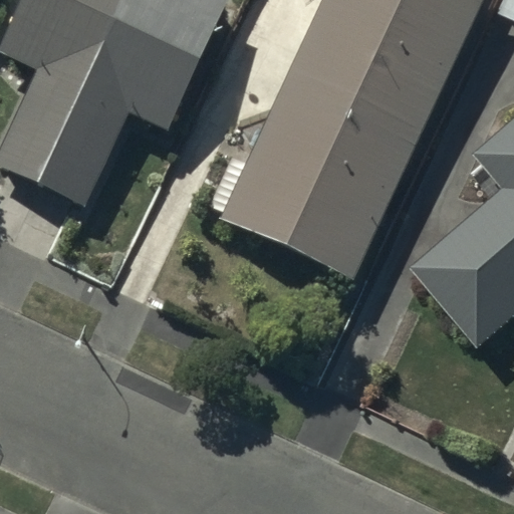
[(226,0),(18,0),(0,41),(0,53),(34,69),(0,145),(0,168),(84,206),(127,110),(168,129),(226,0)]
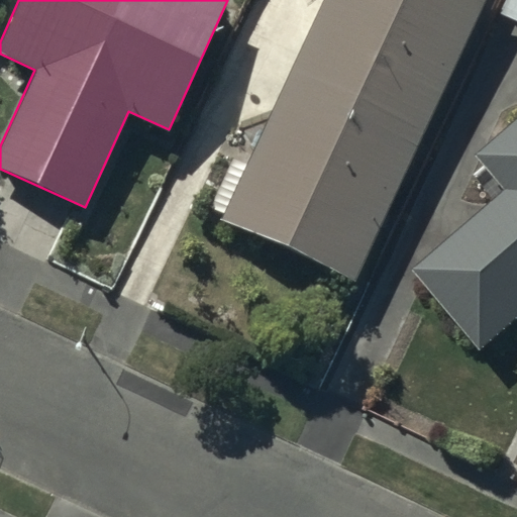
[(323,0),(296,60),(429,121),(485,0),(323,0)]
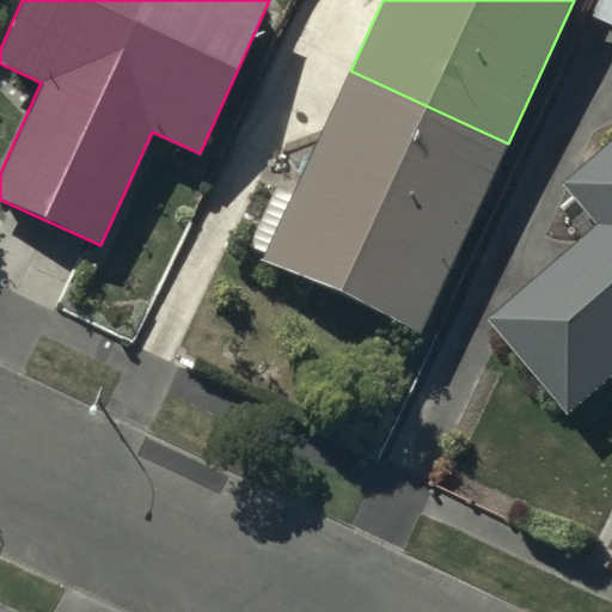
[(611,0),(607,0),(599,22),(611,26),(611,0)]
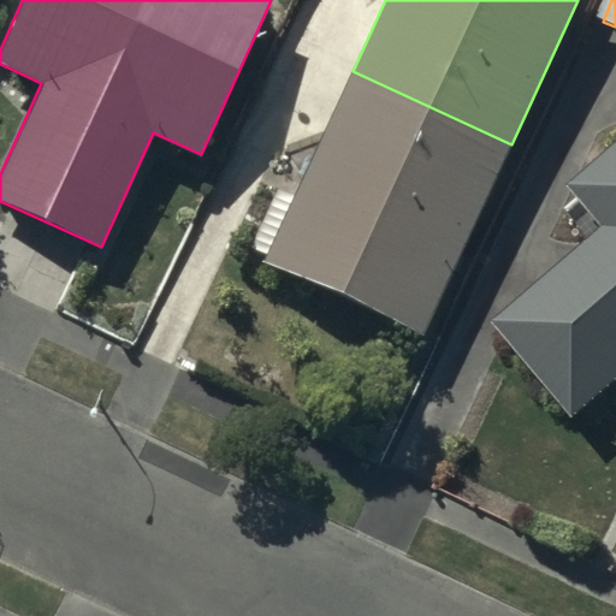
[(353,71),(262,261),(424,336),(511,144),(353,71)]
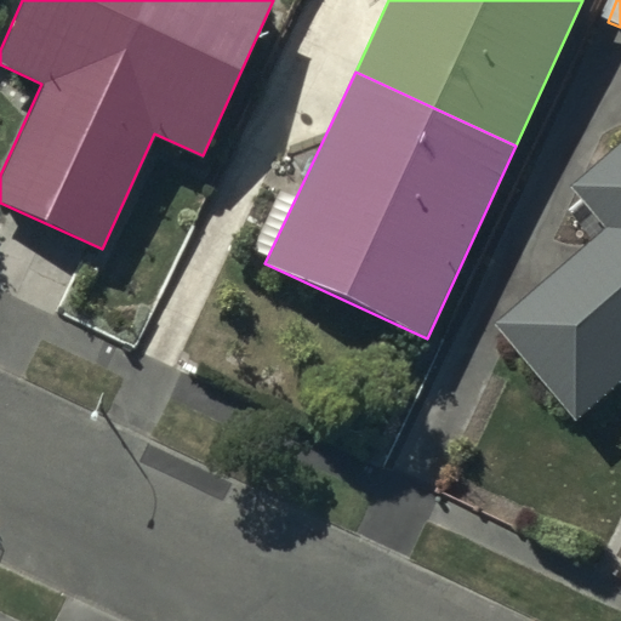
[(620,165),(581,200),(617,241),(506,337),(588,433),(620,405),(620,165)]
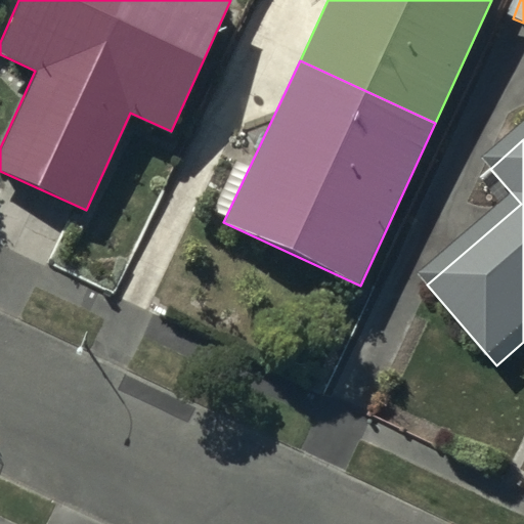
All buildings are outlined.
